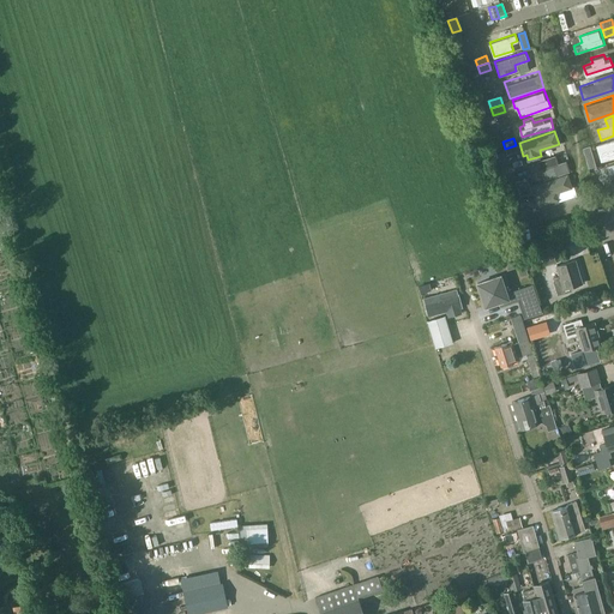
[(613,139),(599,144),(603,161),(613,157),(613,139)]
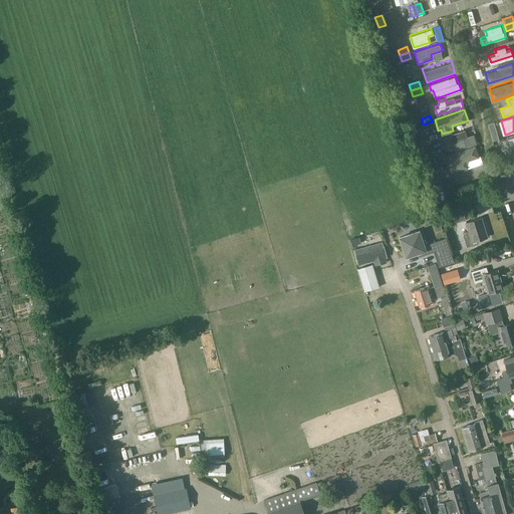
[(434,127),(432,121),(423,124),(425,131),(434,127)]
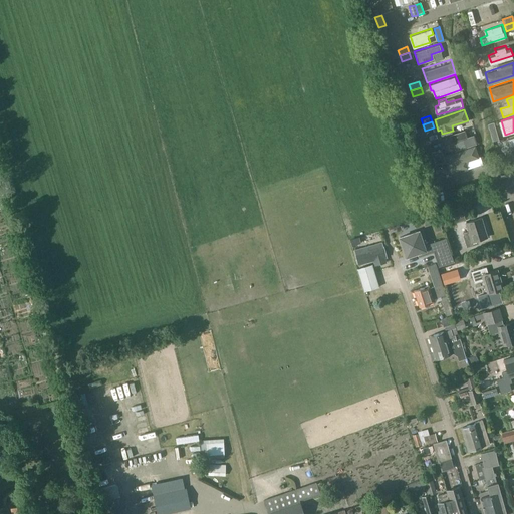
[(499,140),(494,123),(490,124),(488,124),(493,141),(499,140)]
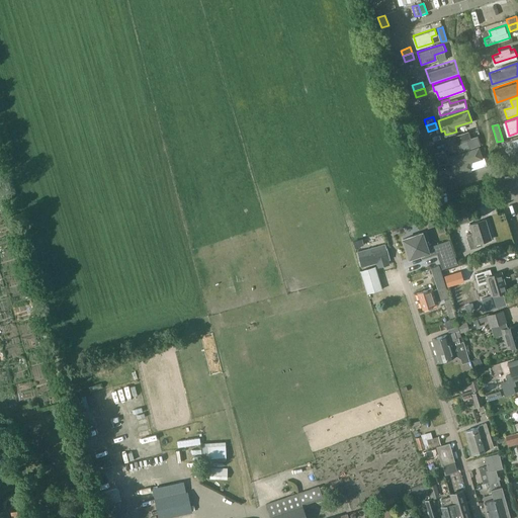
[(454,136),(459,150),(481,143),(476,128),(454,136)]
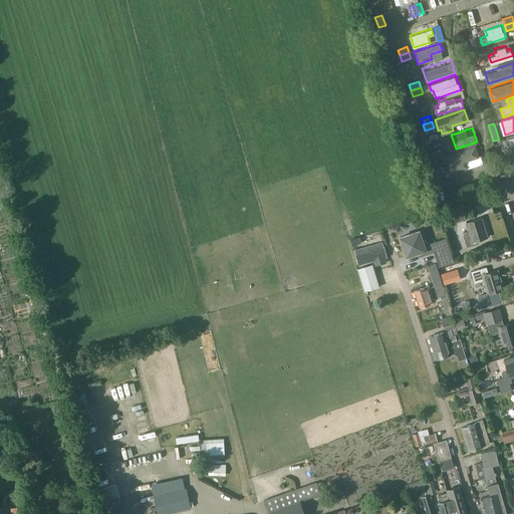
[(450,166),(479,157),(475,146),(446,156),(450,166)]
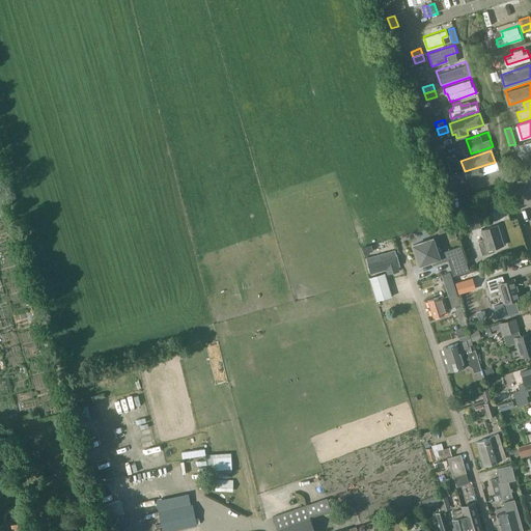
[(446,158),(448,164),(457,161),(455,155),(446,158)]
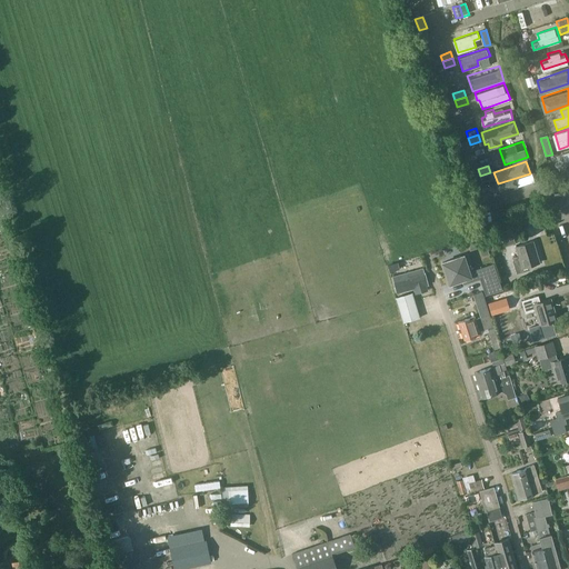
[(480,176),(482,182),(492,179),(490,172),(480,176)]
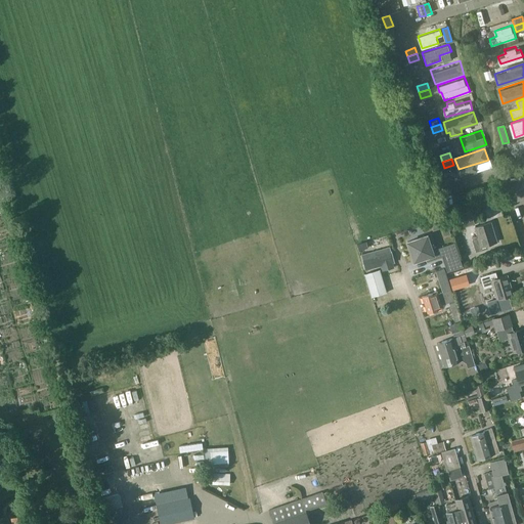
[(459,222),(473,217),(471,211),(456,215),(459,222)]
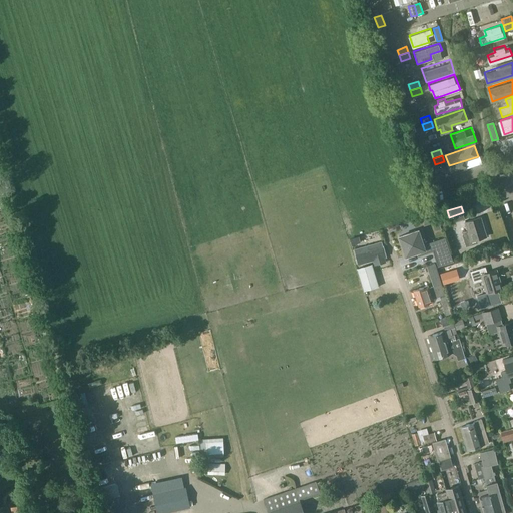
[(447,210),(439,213),(443,226),(451,223),(449,217),(447,210)]
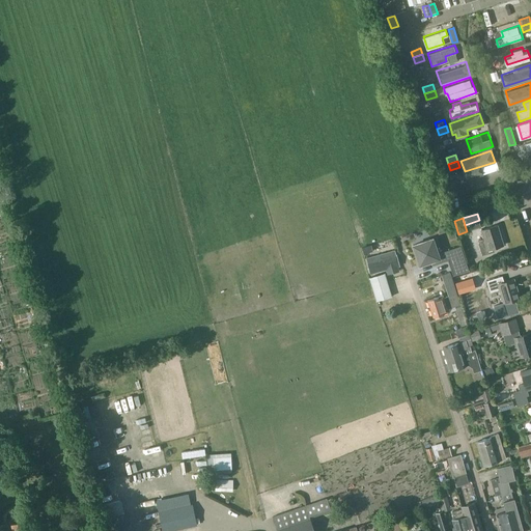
[(482,230),(485,242),(479,244),(483,256),(495,252),(494,249),(504,245),(498,225),(482,230)]
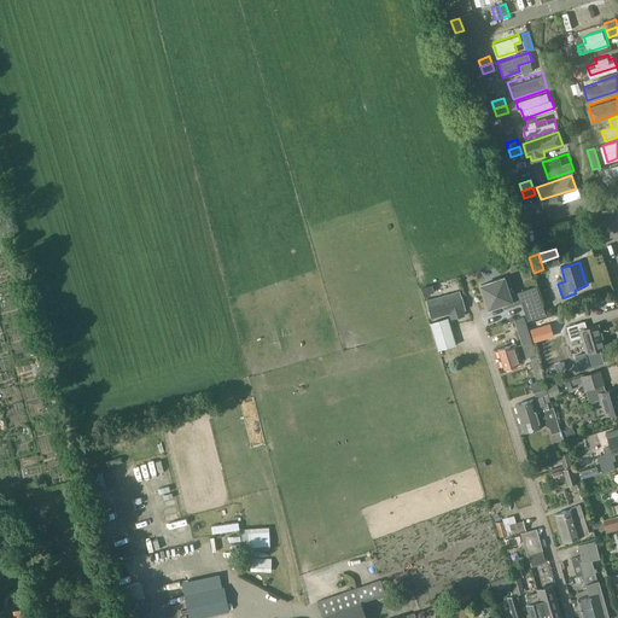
[(488,309),(511,301),(512,305),(522,302),(528,320),(544,315),(536,287),(509,296),(503,278),(481,286),(488,309)]
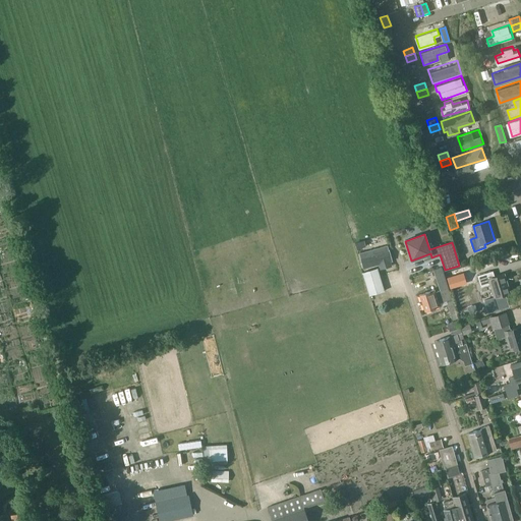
[(387,246),(372,249),(359,253),(363,269),(379,265),(380,270),(392,267),(391,262),(387,246)]
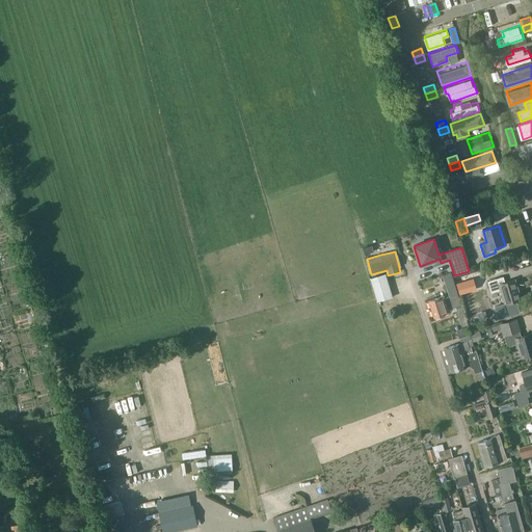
[(427,301),(433,319),(456,312),(461,327),(468,325),(462,310),(450,273),(442,275),(449,297),(444,298),(443,296),(427,301)]
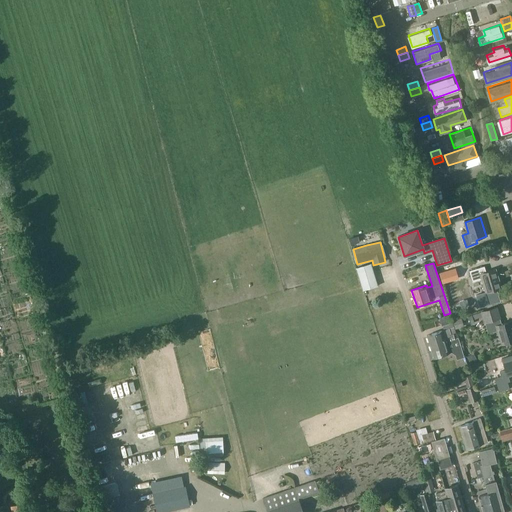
[(363,290),(376,286),(370,264),(356,268),(363,290)]
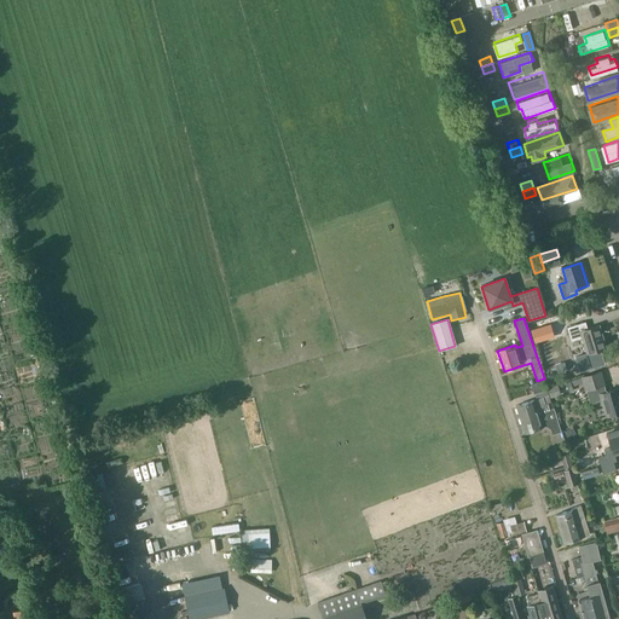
[(588,354),(607,348),(600,325),(589,329),(586,322),(567,327),(572,341),(583,337),(588,354)]
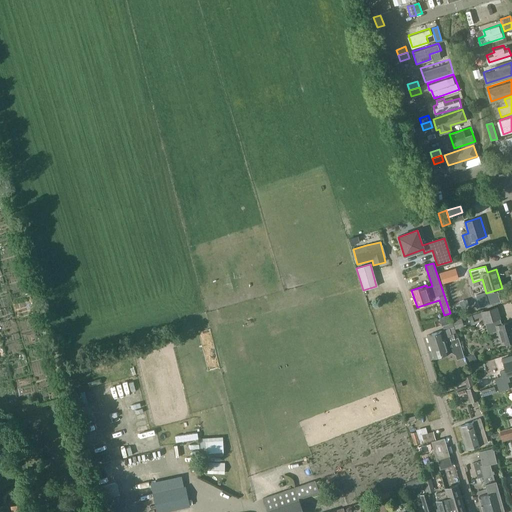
[(455,269),(440,273),(443,283),(458,278),(455,269)]
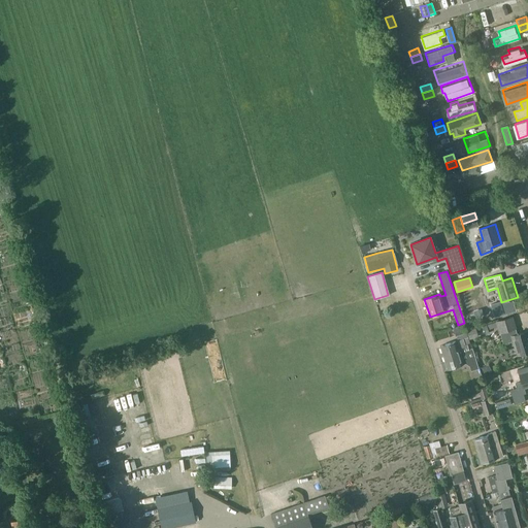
[(464,325),(454,328),(457,335),(466,332),(464,325)]
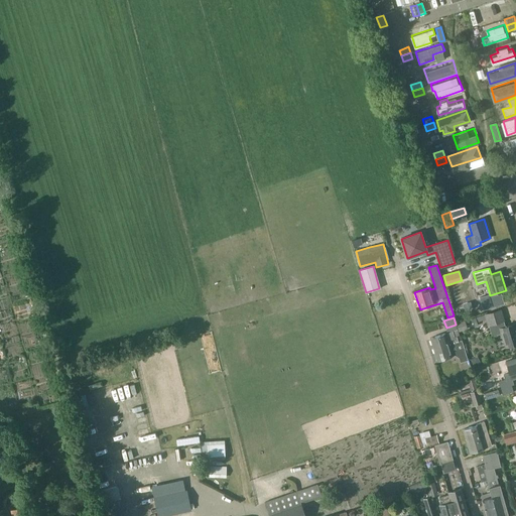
[(457,323),(457,325),(459,330),(459,332),(466,330),(464,321),(463,321),(457,323)]
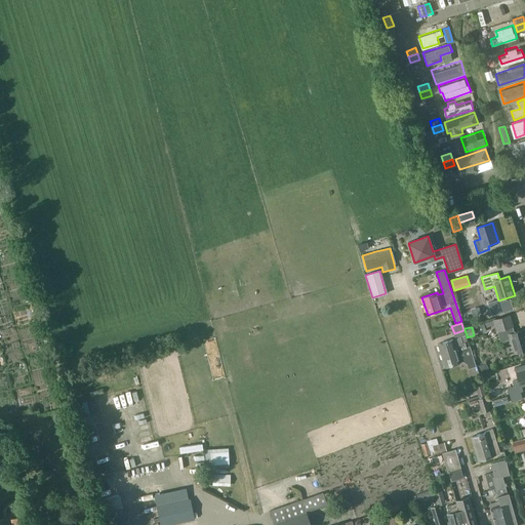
[(524,331),(524,328),(514,332),(513,327),(497,331),(500,342),(510,339),(515,354),(524,350),(524,331)]
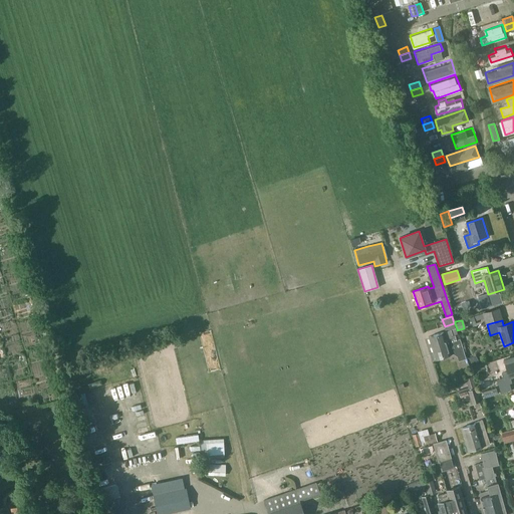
[(455,340),(460,339),(460,338),(458,338),(457,334),(453,335),(451,330),(429,336),(434,352),(441,350),(440,347),(443,346),(442,343),(454,339),(455,340)]
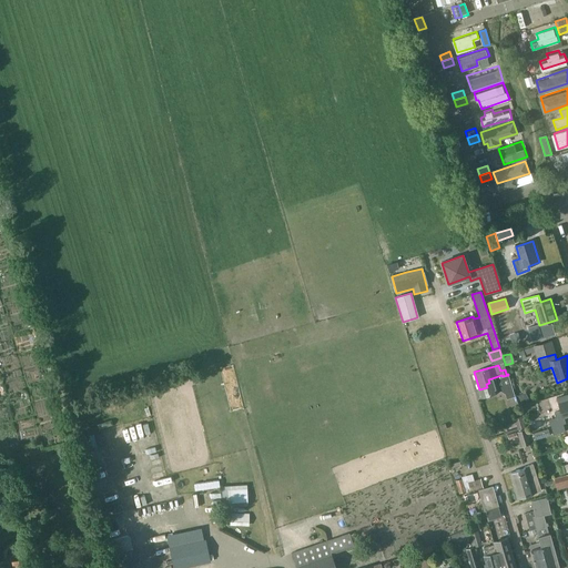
[(487,387),(479,389),(482,397),(503,391),(505,392),(507,398),(515,396),(508,375),(503,376),(501,375),(488,379),(489,383),(486,384),(487,387)]
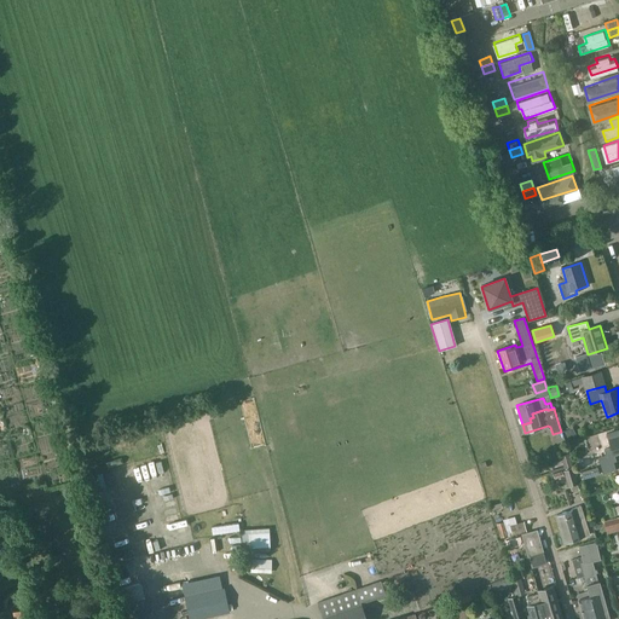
[(577,434),(573,427),(565,431),(570,439),(577,434)]
